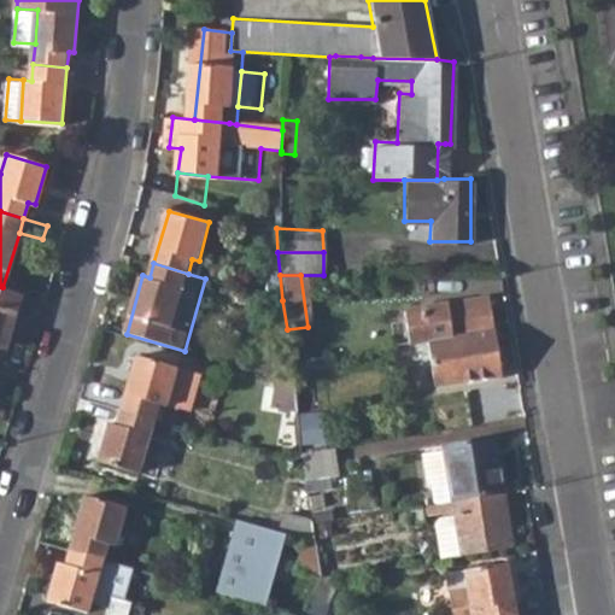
[(0,364),(5,347),(3,347),(19,292),(3,287),(0,286),(0,364)]
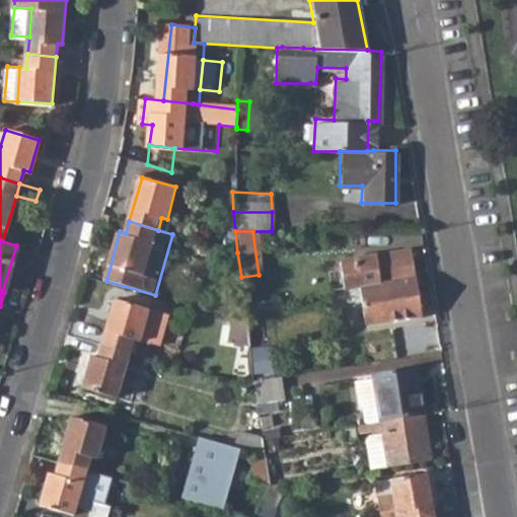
[(337,259),(341,288),(359,285),(414,276),(410,247),(337,259)]
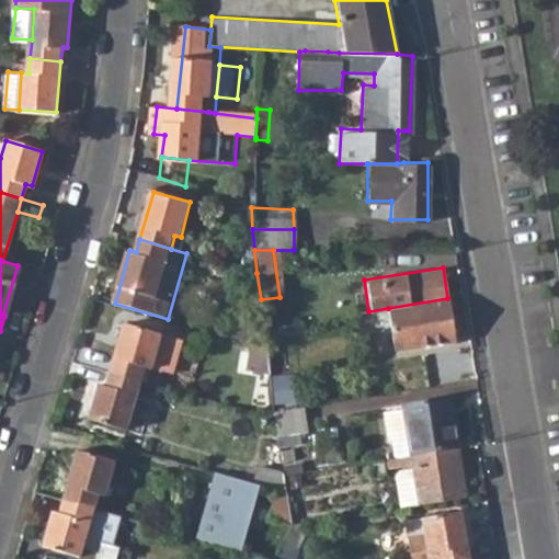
[(381,334),(384,351),(454,340),(447,298),(388,308),(392,333),(381,334)]
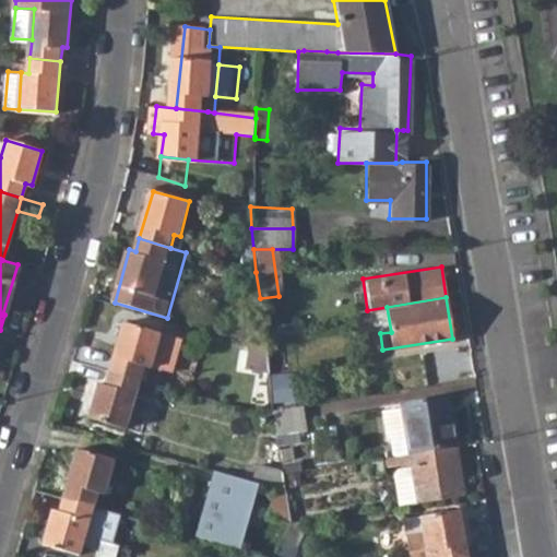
[(110,371),(156,383),(160,370),(173,374),(181,339),(125,322),(110,371)]
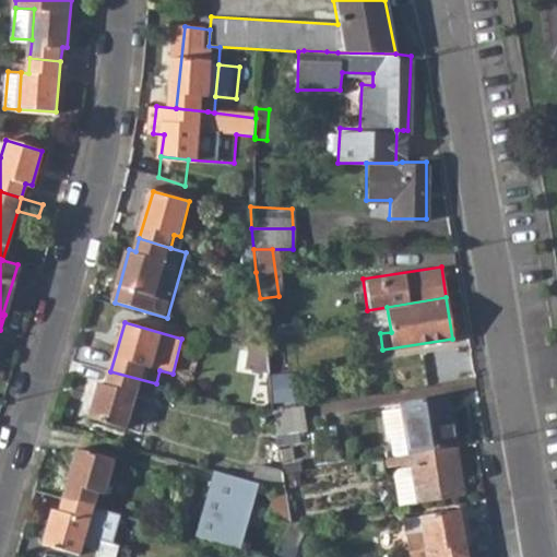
[(243,369),(272,376),(268,345),(251,341),(243,369)]
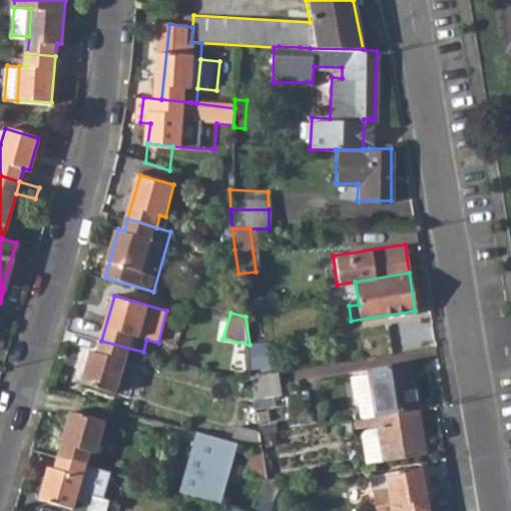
[(510,322),(503,322),(501,327),(506,333),(503,340),(507,345),(510,343),(510,322)]
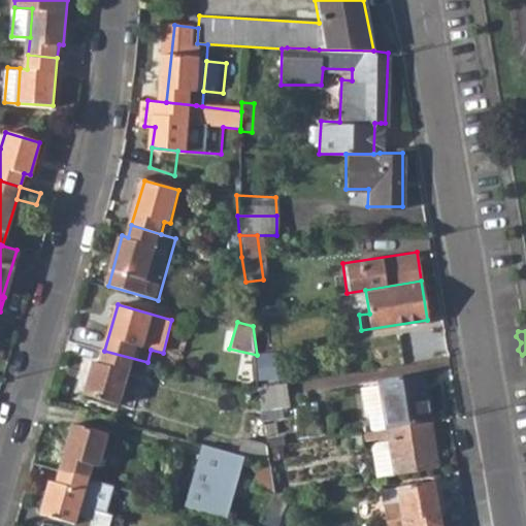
[(85,395),(120,405),(128,375),(142,380),(148,362),(104,351),(100,363),(95,362),(85,395)]
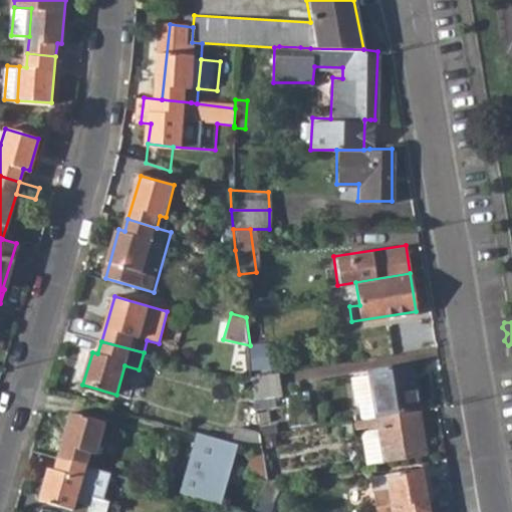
[(250,345),(253,373),(272,370),(270,344),(250,345)]
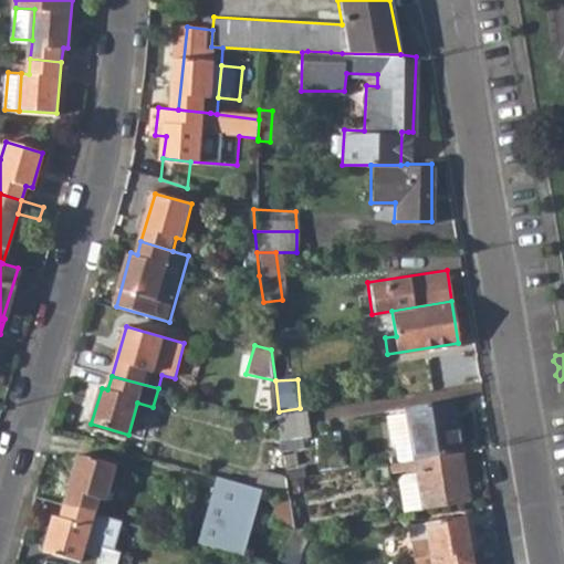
[(406,406),(407,410),(415,458),(463,449),(458,417),(455,417),(451,399),(406,406)]
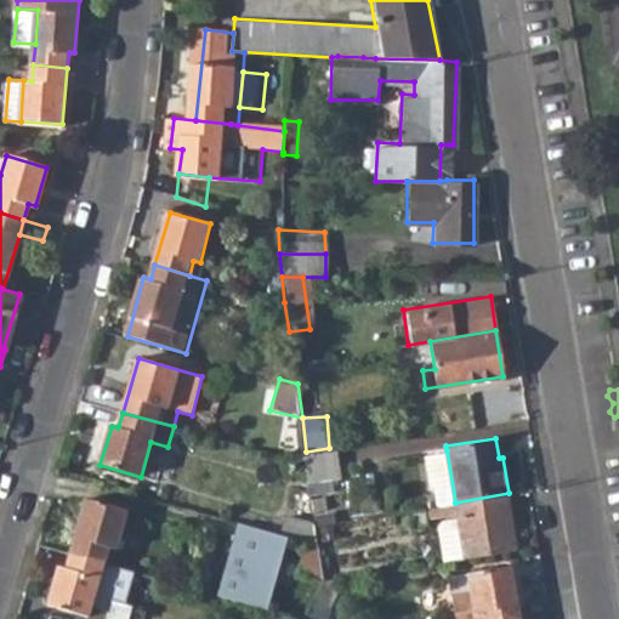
[(306,452),(308,476),(345,472),(341,446),(329,448),(306,452)]
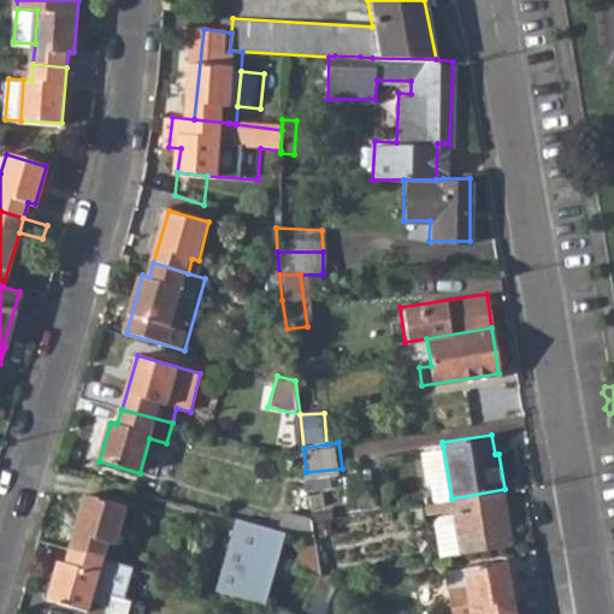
[(434,502),(452,499),(443,447),(425,450),(434,502)]
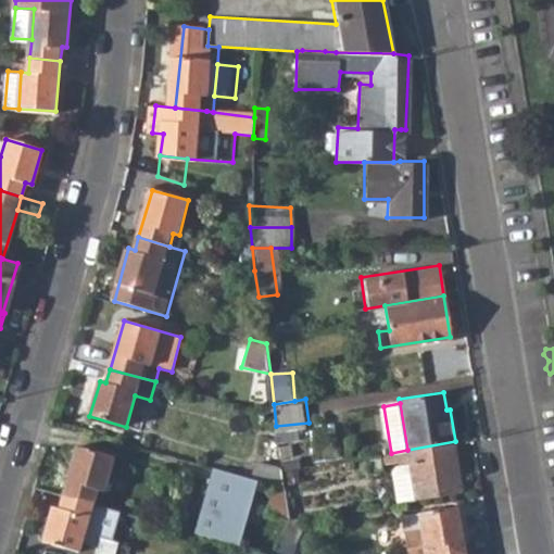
[(455,441),(407,450),(410,464),(415,499),(463,491),(455,441)]
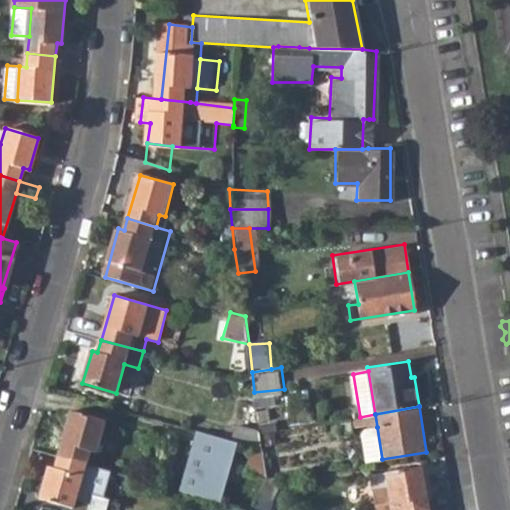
[(58,459),(86,467),(89,454),(95,456),(105,423),(71,413),(58,459)]
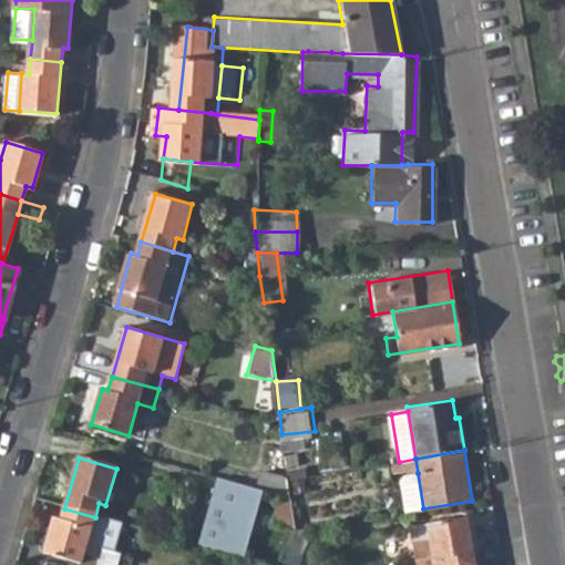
[(278,491),(289,493),(287,482),(286,475),(258,469),(255,484),(278,491)]
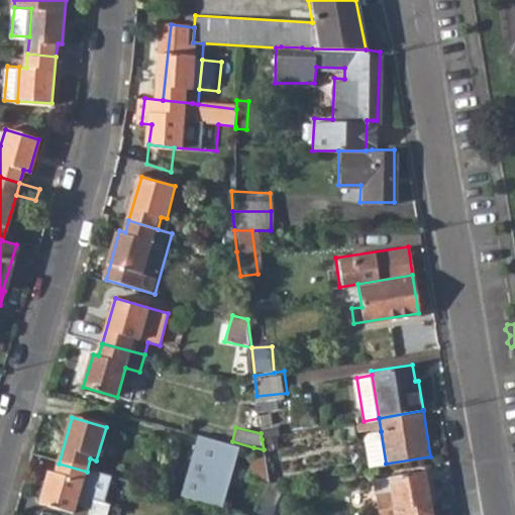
[(370,467),(386,464),(381,431),(369,433),(366,437),(370,467)]
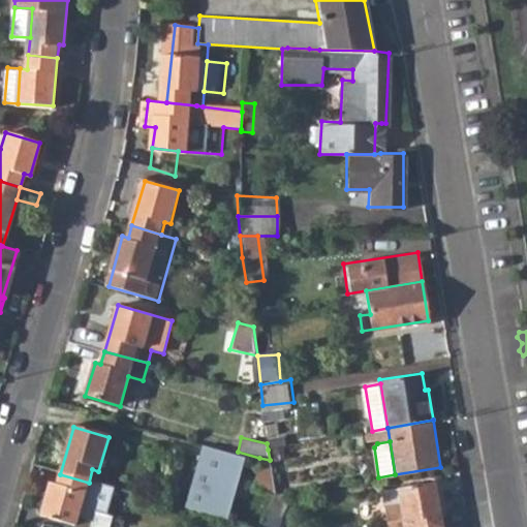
[(245,457),(202,444),(184,506),(227,520),(245,457)]
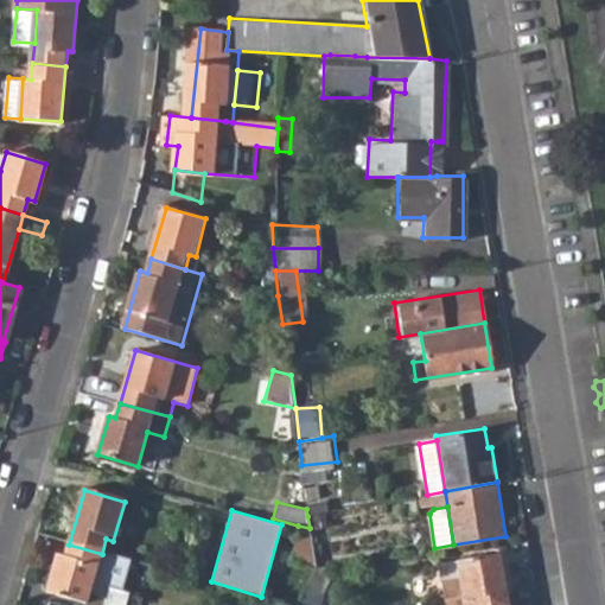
[(310,528),(298,526),(290,560),(313,567),(310,528)]
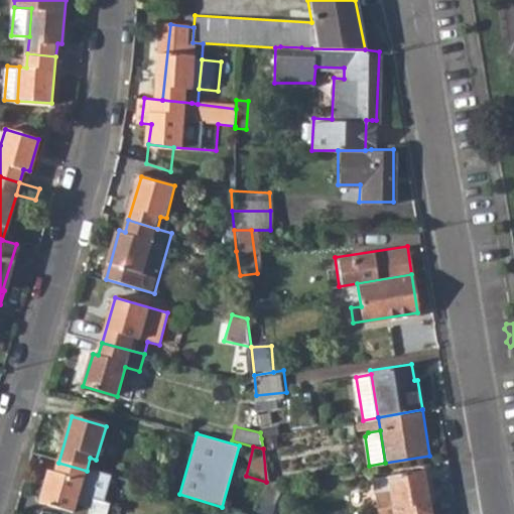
[(38,507),(68,513),(75,513),(77,507),(88,510),(91,498),(104,501),(111,476),(87,471),(58,463),(54,473),(49,472),(38,507)]
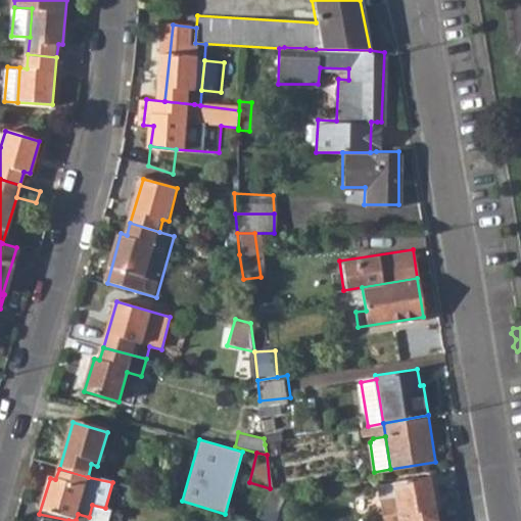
[(378,494),(381,520),(433,520),(428,476),(392,480),(393,491),(378,494)]
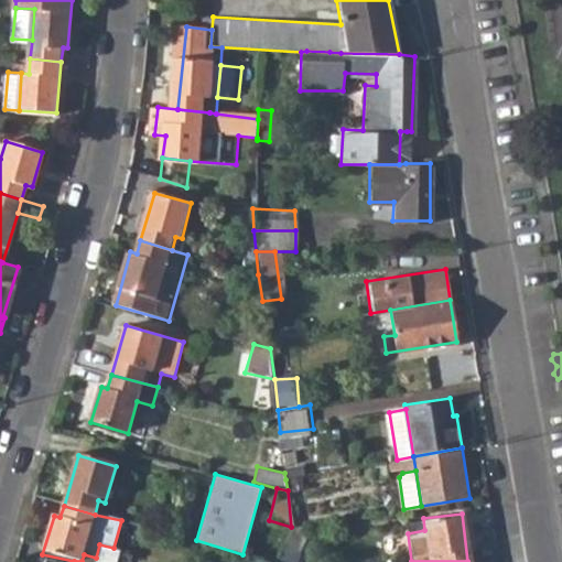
[(273,561),(298,561),(302,555),(296,553),(282,547),(273,561)]
